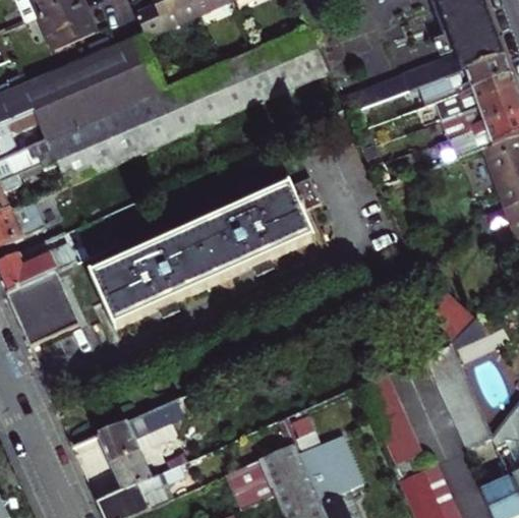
[(38,14),(69,0),(15,0),(24,19),(38,14)]
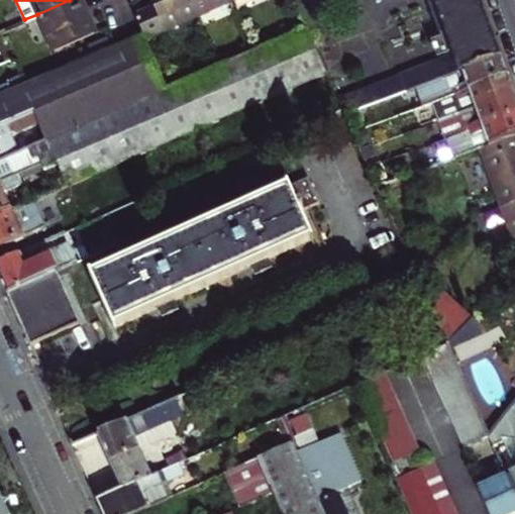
[(95,33),(79,0),(69,0),(37,14),(55,52),(95,33)]
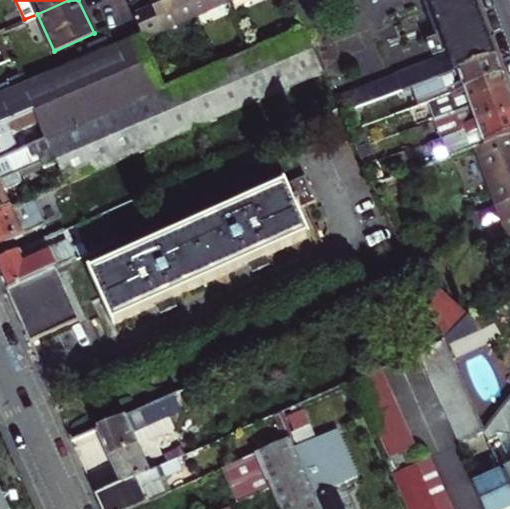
[(196,12),(190,0),(152,0),(155,6),(163,26),(196,12)]
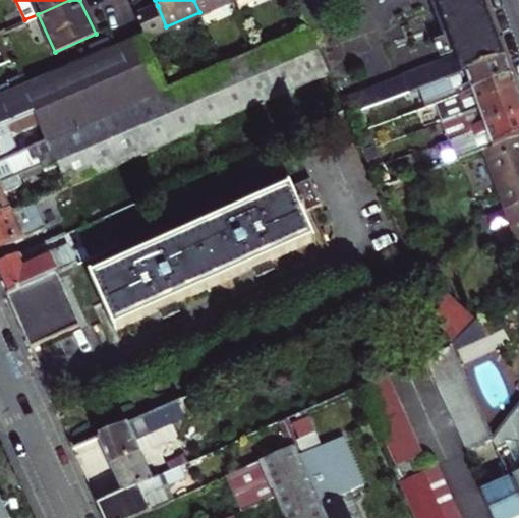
[(193,0),(199,12),(226,0),(193,0)]
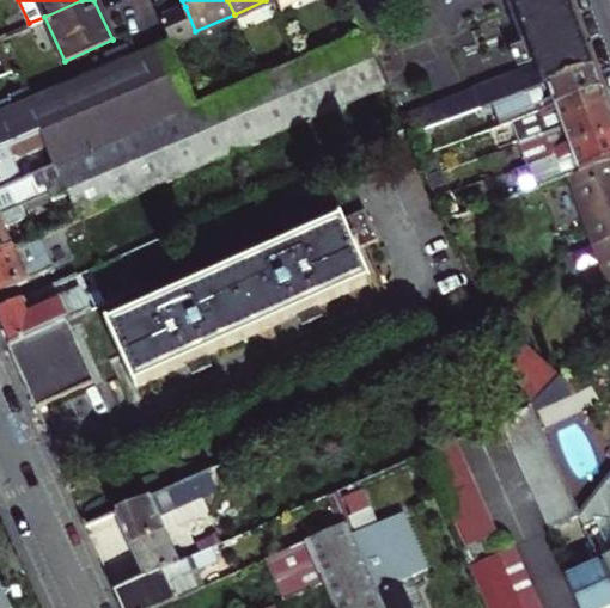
[(514,0),(546,83),(548,81),(593,66),(569,0),(514,0)]
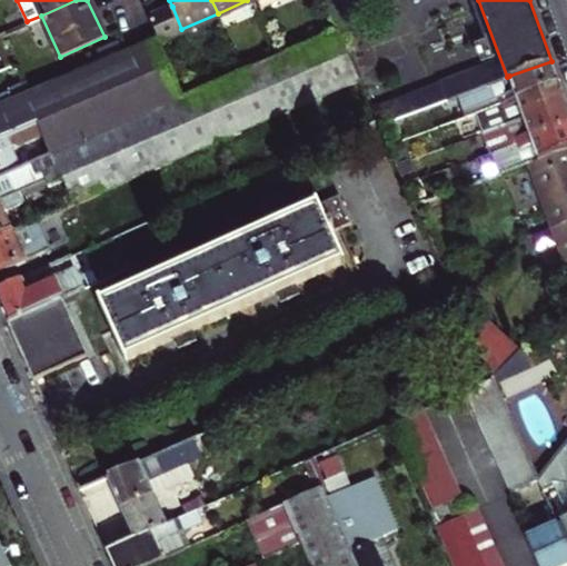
[(360,77),(354,60),(339,29),(302,46),(282,55),(242,71),(183,97),(53,154),(13,170),(0,176),(0,234),(11,230),(3,211),(28,200),(23,192),(49,180),(52,188),(70,179),(80,200),(329,91),(360,77)]
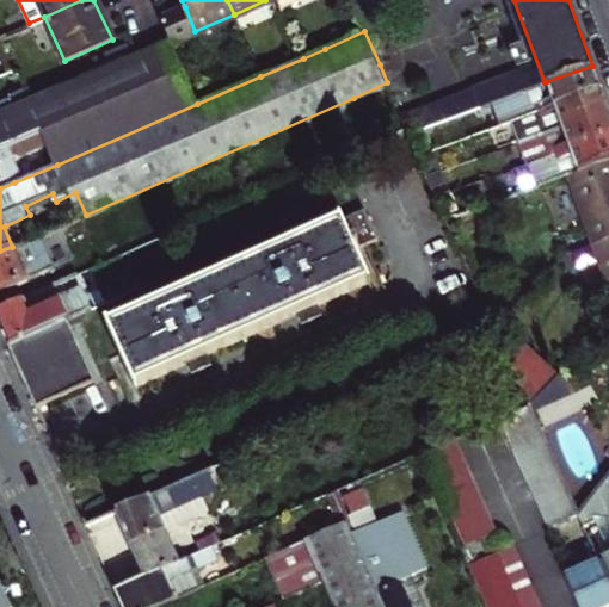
[(32,100),(17,106),(0,113),(0,189),(14,183),(5,161),(49,142),(57,165),(197,104),(171,41),(140,53),(32,100)]
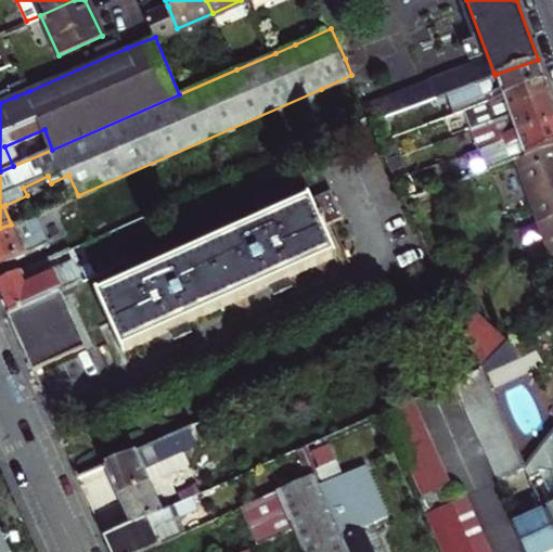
[(492,98),(545,79),(538,60),(497,74),(502,89),(491,92),(492,98)]
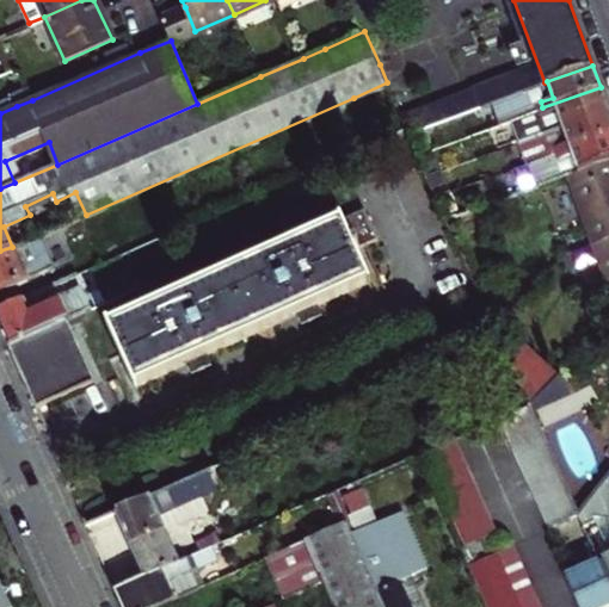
[(608,105),(601,87),(542,107),(546,119),(523,128),(527,138),(551,130),(608,109),(608,105)]
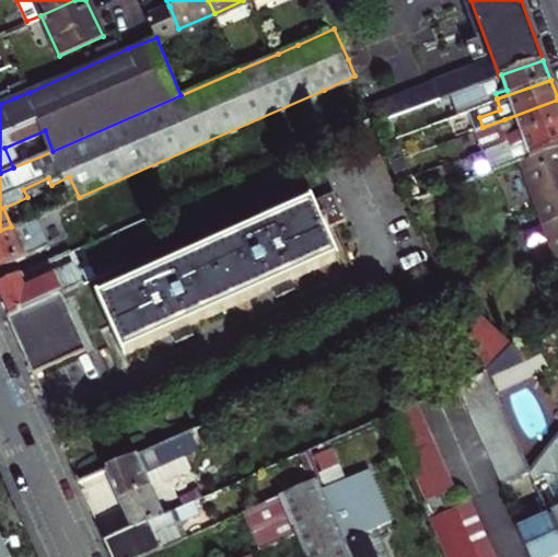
[(0,104),(15,97),(11,86),(0,91),(0,104)]
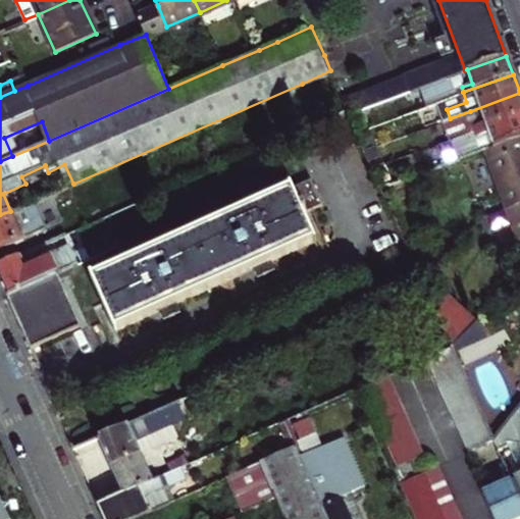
[(466,102),(463,92),(453,95),(448,97),(443,99),(447,109),(466,102)]
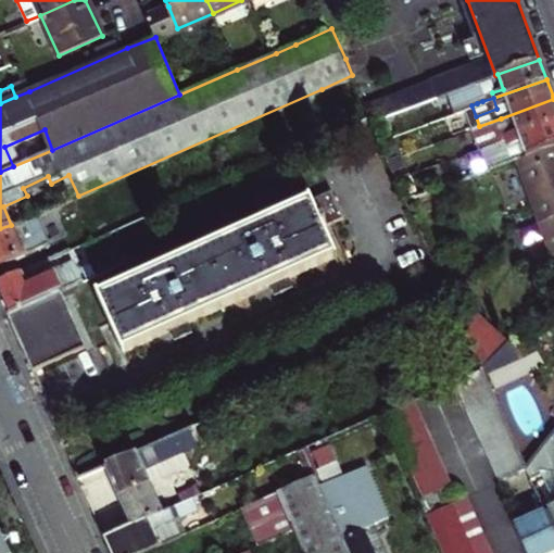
[(508,138),(553,122),(553,99),(501,118),(508,138)]
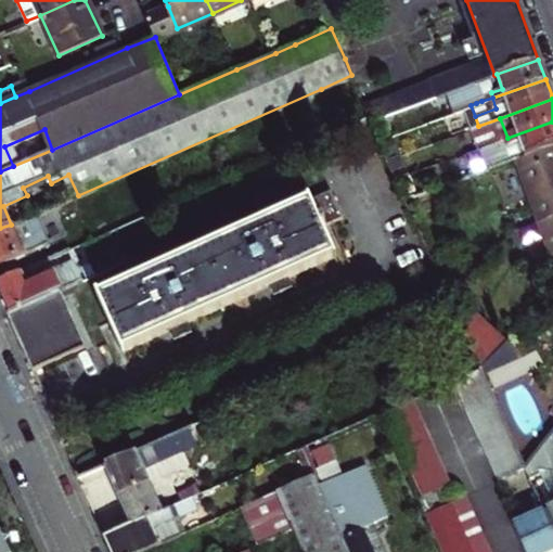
[(552,122),(508,138),(497,142),(494,143),(501,163),(516,157),(552,144),(552,122)]
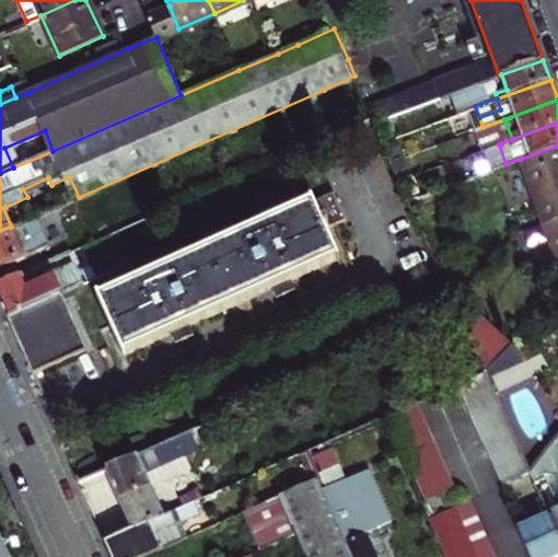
[(557,146),(521,159),(545,223),(557,218),(557,146)]
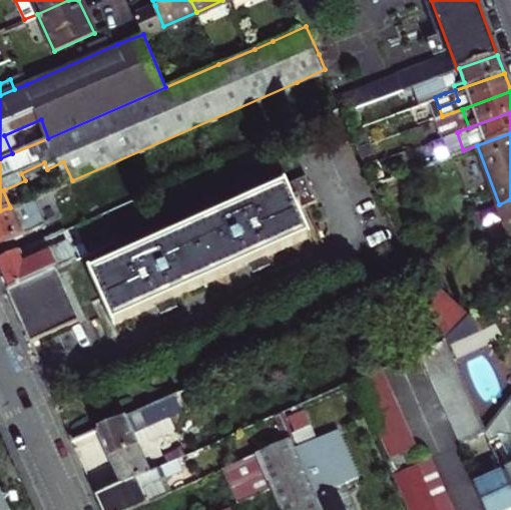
[(176,303),(171,293),(248,259),(252,269),(270,262),(265,251),(308,232),(296,205),(316,197),(305,173),(88,270),(110,320),(143,306),(154,301),(158,311),(176,303)]
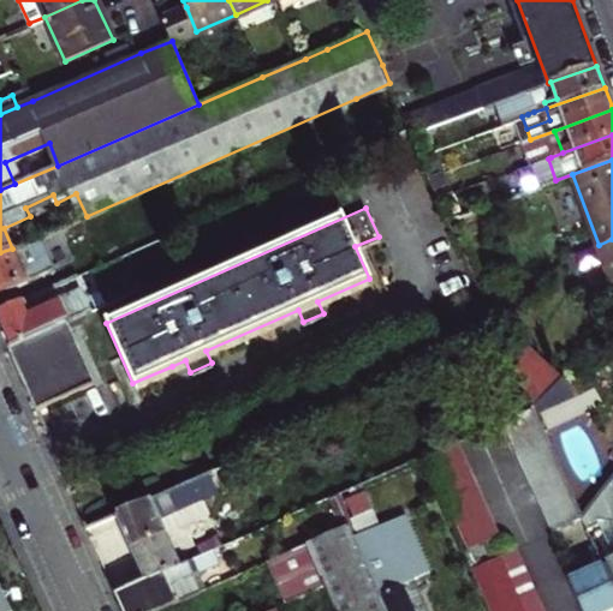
[(33,239),(12,249),(0,252),(0,292),(11,287),(47,271),(33,239)]
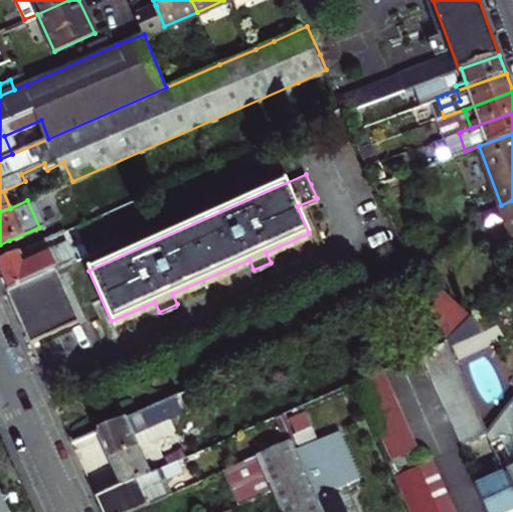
[(512,200),(501,205),(512,236),(512,200)]
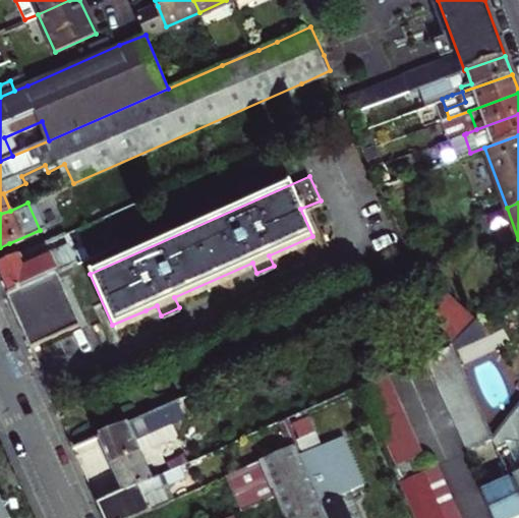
[(15,255),(0,262),(0,281),(4,292),(54,270),(77,260),(65,233),(15,255)]
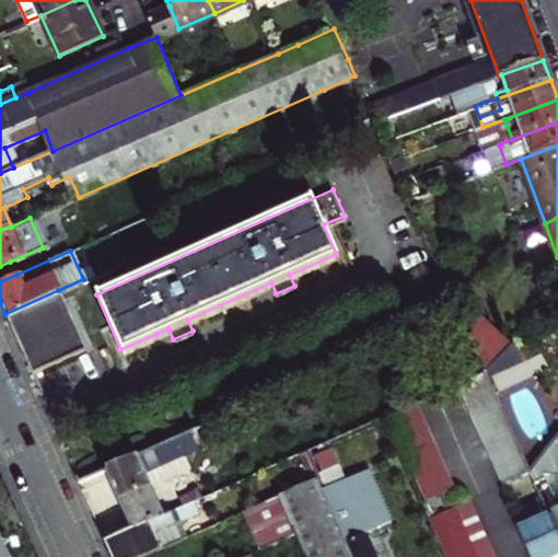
[(10,262),(0,266),(0,281),(16,275),(10,262)]
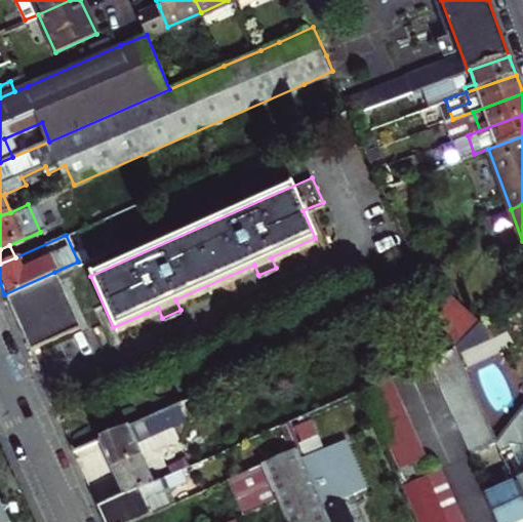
[(78,325),(54,272),(4,294),(29,348),(78,325)]
